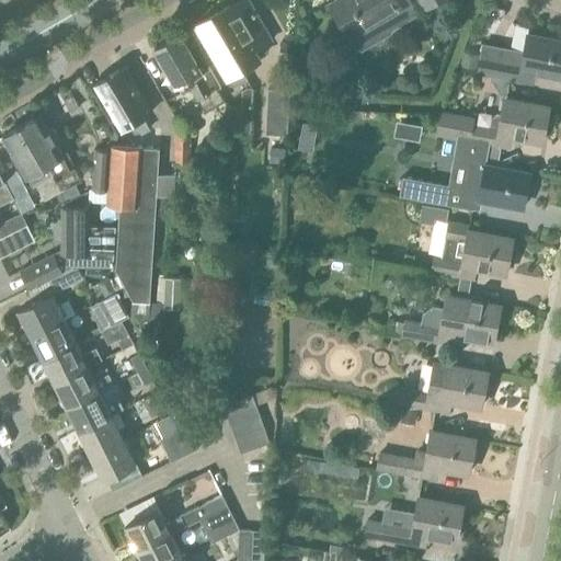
[(411,3),(409,0),(339,0),(331,4),(357,48),(365,52),(393,34),(395,30),(386,18),(411,3)]
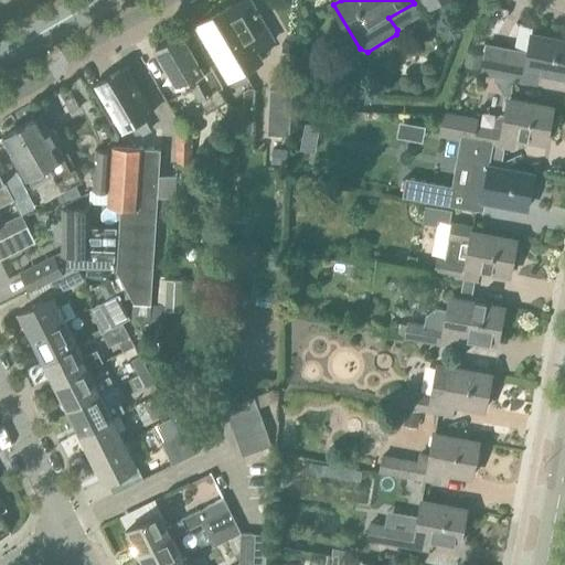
[(213,16),(244,68),(262,59),(253,43),(269,34),(257,12),(247,18),(237,1),(213,16)]
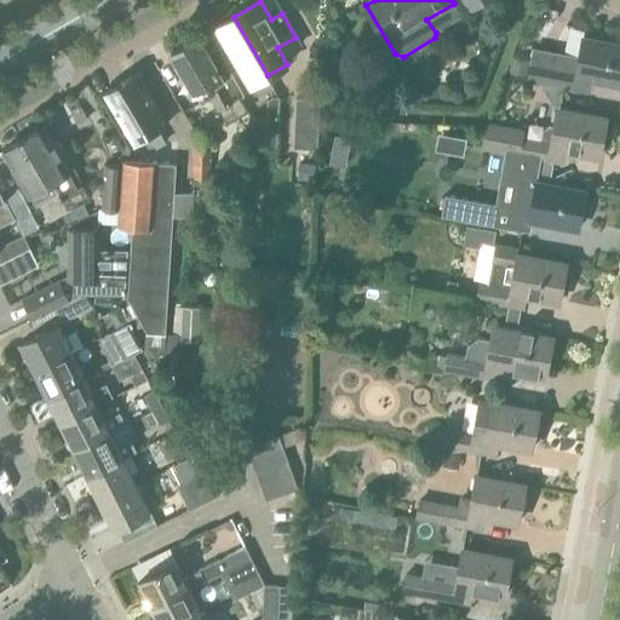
[(234,17),(218,27),(252,85),(257,93),(260,93),(274,86),(268,75),(234,17)]
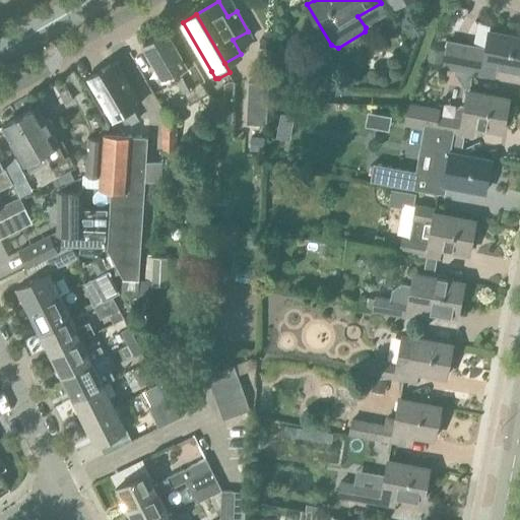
[(185,64),(166,30),(143,44),(164,79),(165,78),(169,85),(177,80),(182,92),(183,91),(190,104),(209,92),(203,81),(205,79),(195,63),(188,68),(185,64)]
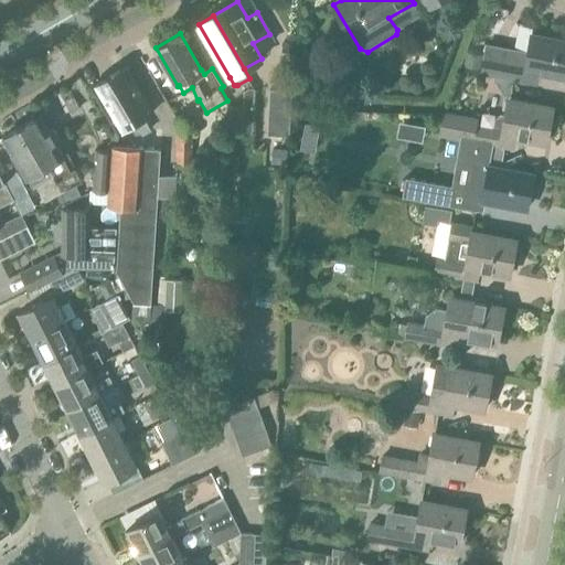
[(486,43),(480,74),(523,82),(525,68),(540,72),(564,75),(564,40),(532,34),(529,52),(486,43)]
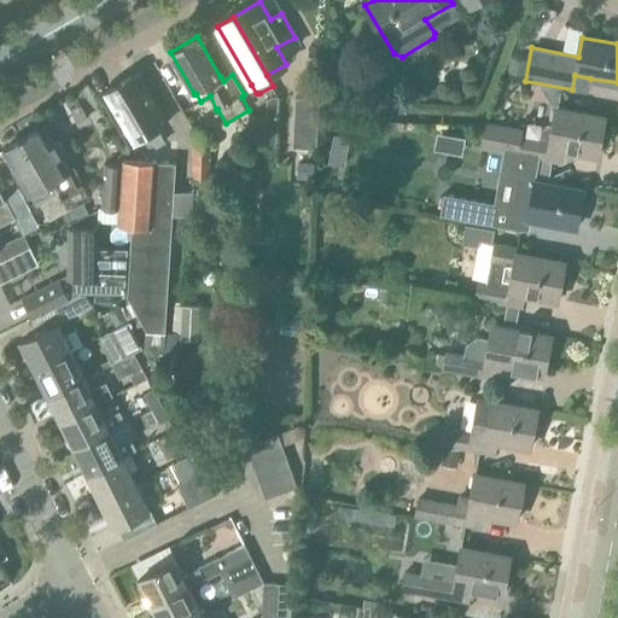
[(138,73),(100,94),(129,144),(143,136),(151,150),(165,141),(157,128),(167,122),(138,73)]
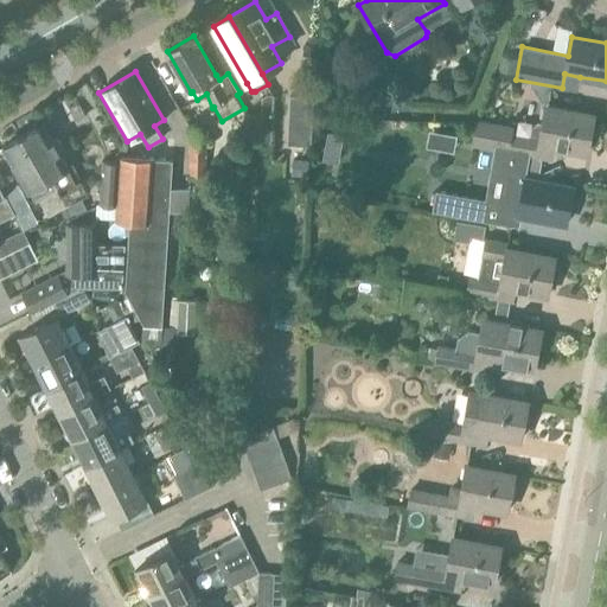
[(248,115),(248,142),(273,142),(275,95),(267,95),(263,96),(262,115),(248,115)]
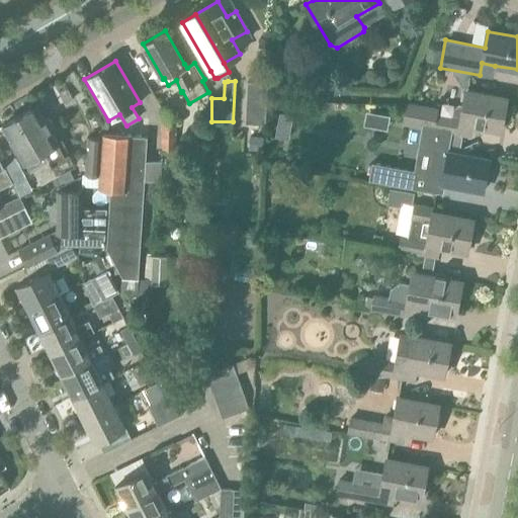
[(249,83),(247,124),(267,125),(268,84),(249,83)]
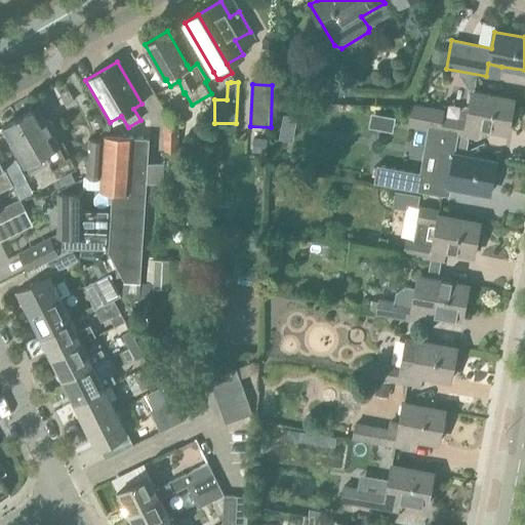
[(413,104),(409,126),(430,129),(458,135),(478,138),(480,127),(507,132),(512,99),(472,92),(470,106),(468,106),(462,110),(460,118),(445,116),(446,109),(413,104)]
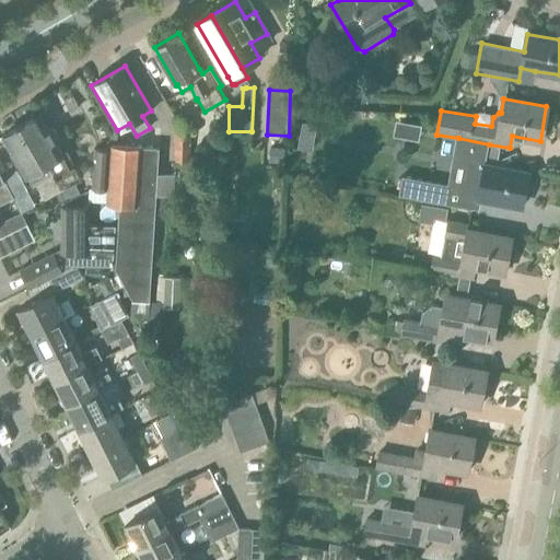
[(47,163),(62,188),(81,177),(67,150),(61,153),(39,115),(26,123),(42,149),(35,152),(43,165),(47,163)]
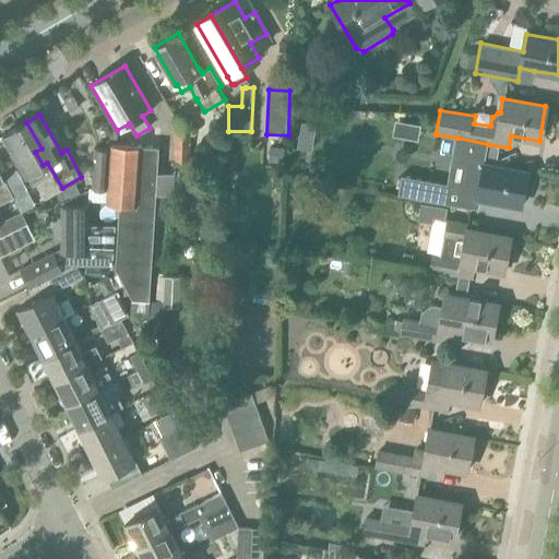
[(191,163),(192,119),(178,119),(176,163),(191,163)]
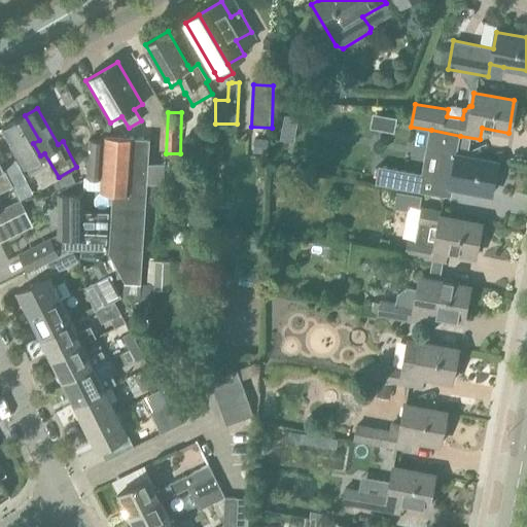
[(25,115),(3,128),(25,165),(26,164),(32,175),(34,174),(42,187),(59,177),(44,153),(40,155),(33,143),(39,140),(25,115)]
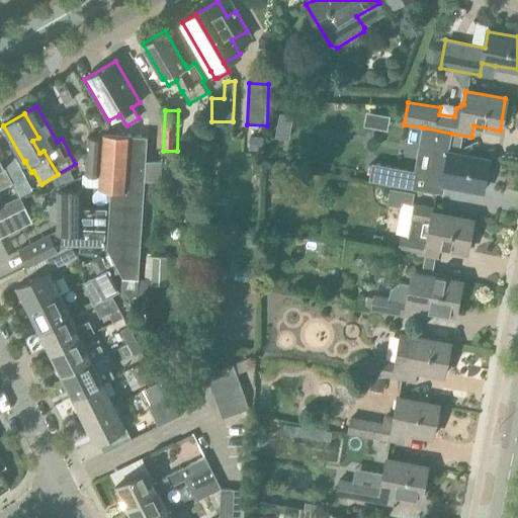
[(424,127),(420,149),(436,152),(434,164),(430,181),(456,185),(482,190),(484,183),(488,184),(490,168),(486,168),(488,159),(449,152),(452,134),(424,127)]
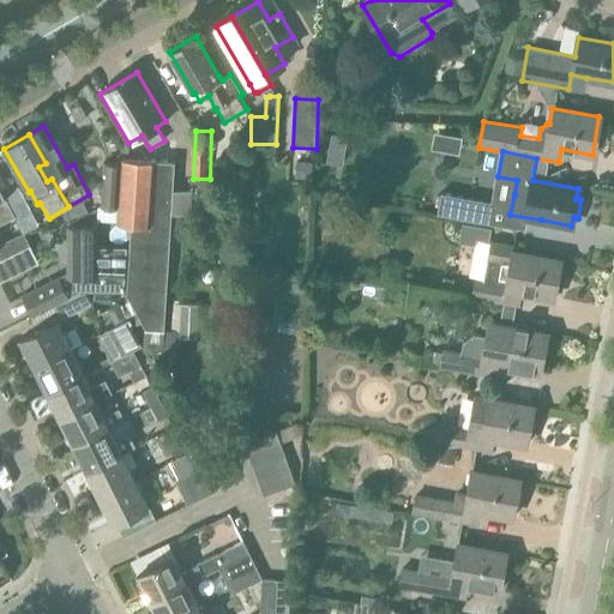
[(116,209),(116,223),(131,223),(126,293),(145,327),(163,329),(170,227),(190,228),(192,191),(173,190),(173,184),(174,161),(120,157),(120,163),(116,209)]
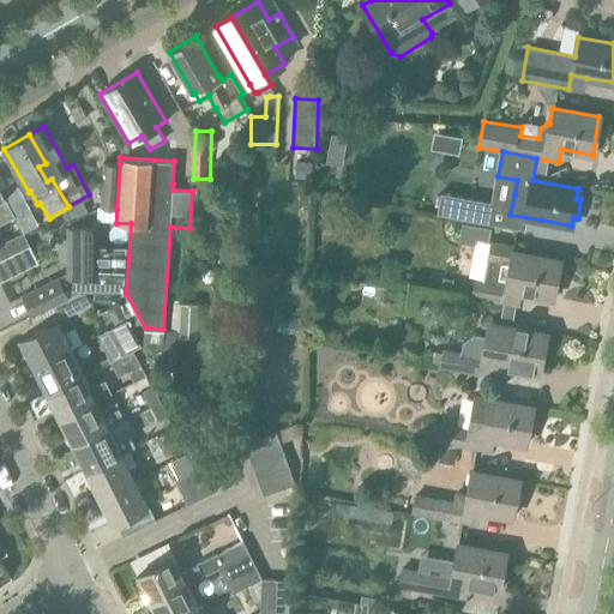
[(103,209),(116,209),(120,163),(106,162),(103,209)]
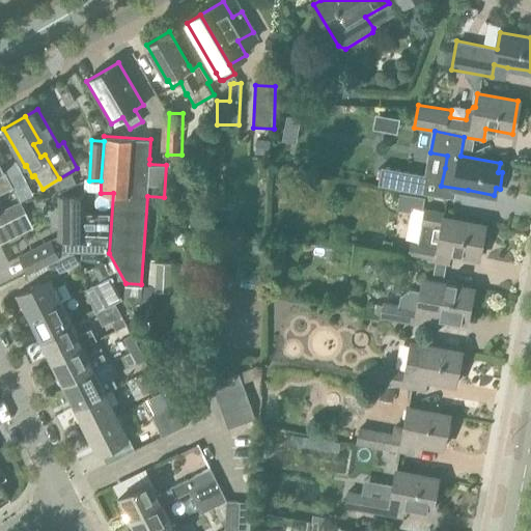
[(256,155),(270,155),(271,140),(257,140),(256,155)]
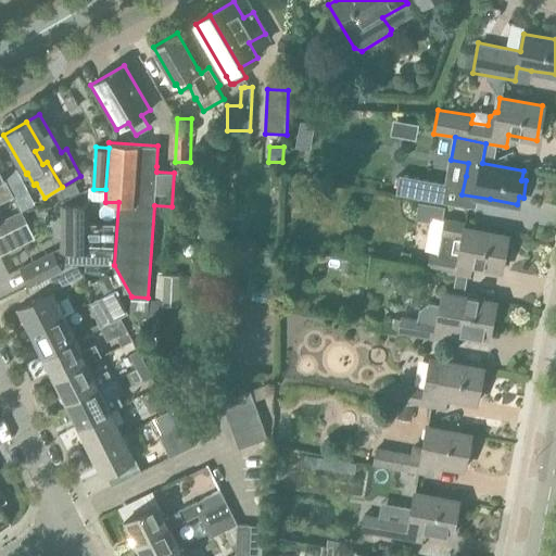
[(445,191),(446,181),(400,173),(396,192),(443,200),(445,191)]
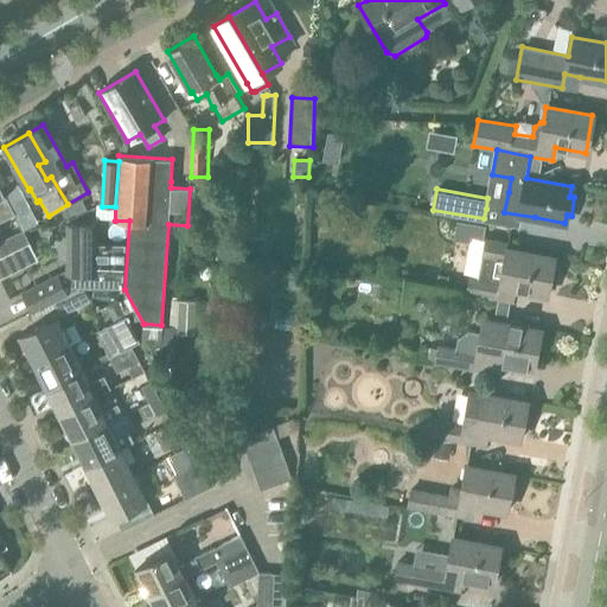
[(5,193),(0,196),(0,254),(1,256),(30,242),(23,229),(2,240),(0,235),(0,221),(14,213),(5,193)]
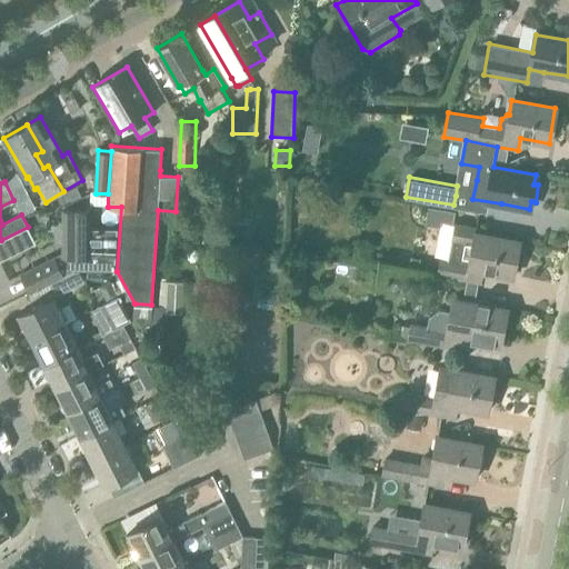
[(418,220),(447,222),(448,207),(420,205),(418,220)]
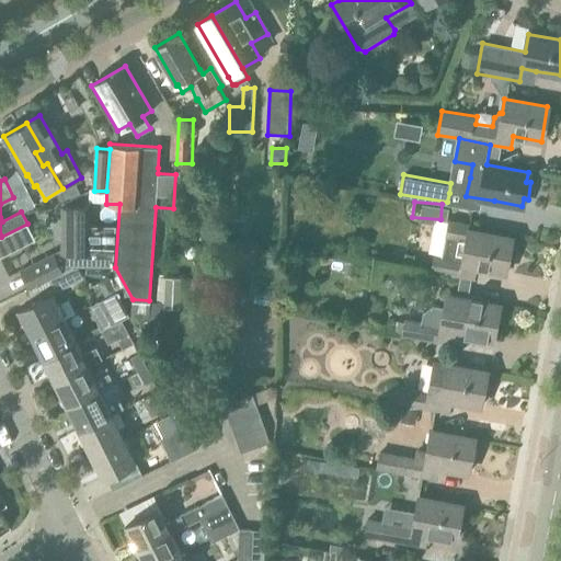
[(60,253),(67,253),(90,254),(90,207),(61,206),(60,251),(60,253)]
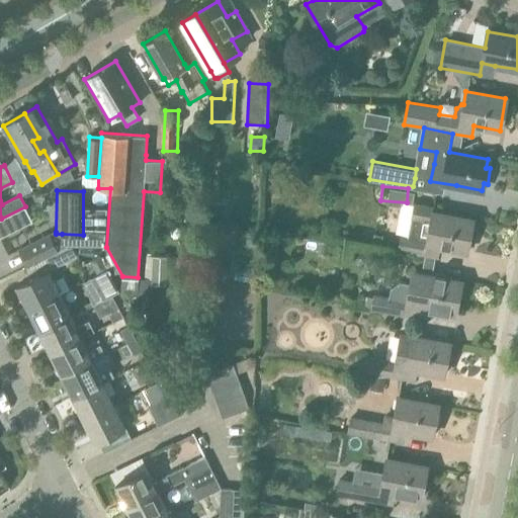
[(365,229),(362,245),(398,251),(424,255),(427,244),(440,246),(466,251),(467,243),(472,244),(476,229),(470,228),(471,220),(433,212),(434,206),(416,203),(415,205),(414,205),(408,236),(401,235),(365,229)]
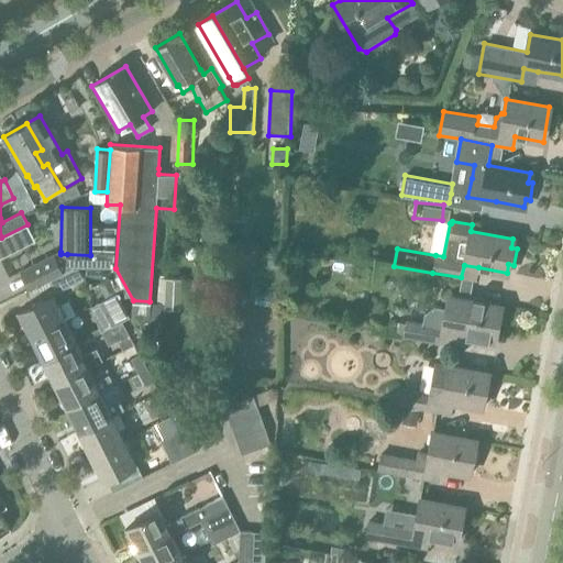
[(90,255),(67,254),(74,267),(75,267),(78,267),(113,267),(116,227),(90,227),(90,255)]
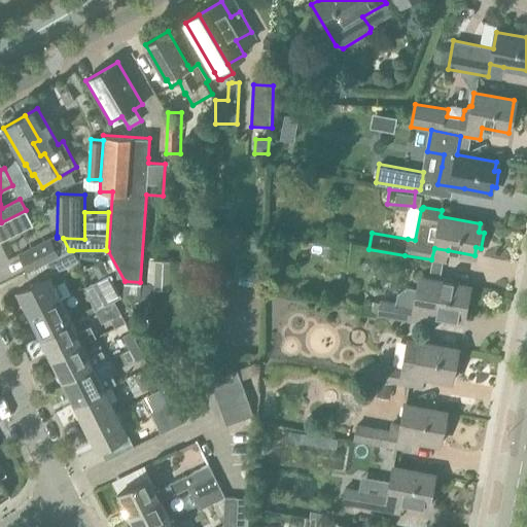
[(63,238),(57,238),(57,236),(51,239),(50,237),(19,252),(28,271),(46,261),(69,251),(63,238)]
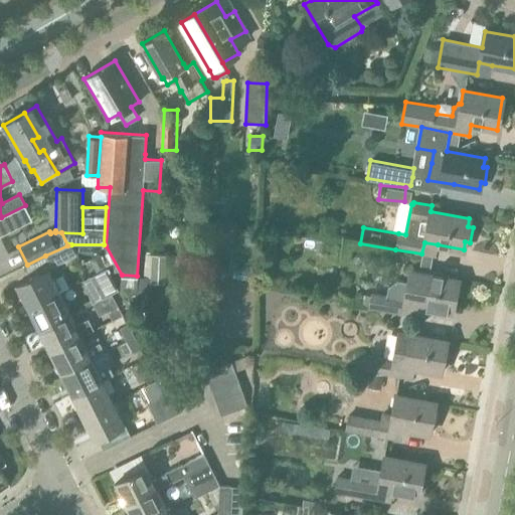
[(67,245),(45,255),(51,268),(76,254),(71,244),(68,244),(67,245)]
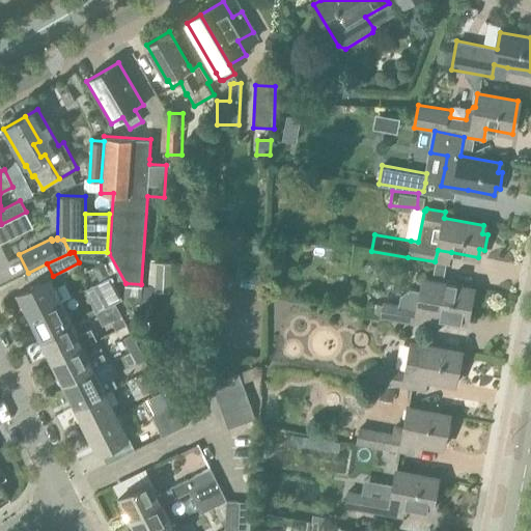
[(109,276),(93,283),(105,306),(121,298),(109,276)]
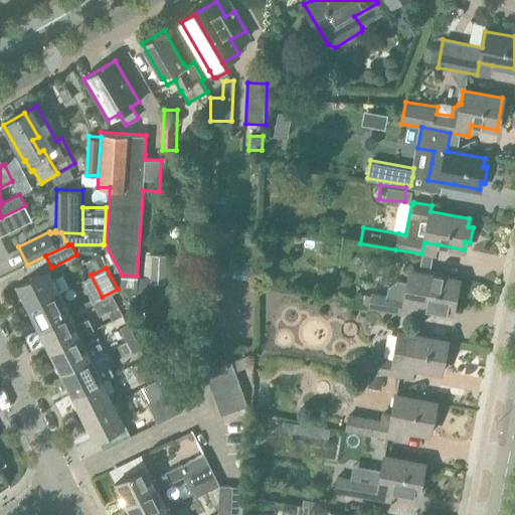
[(16,285),(27,307),(58,291),(58,292),(69,287),(64,277),(54,283),(47,269),(16,285)]
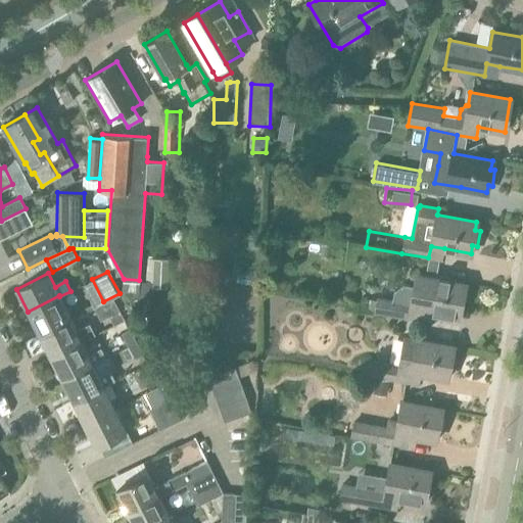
[(465,284),(418,275),(416,284),(397,281),(394,299),(377,296),(374,313),(431,323),(433,312),(459,316),(465,284)]
